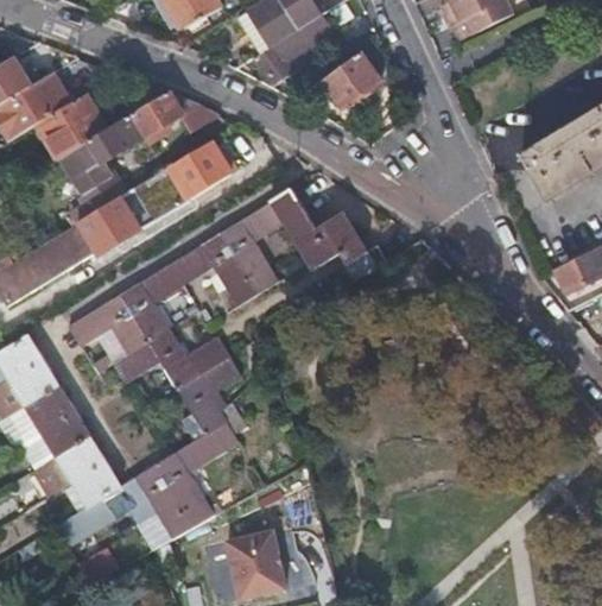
[(157,0),(172,24),(179,23),(166,0),(157,0)]
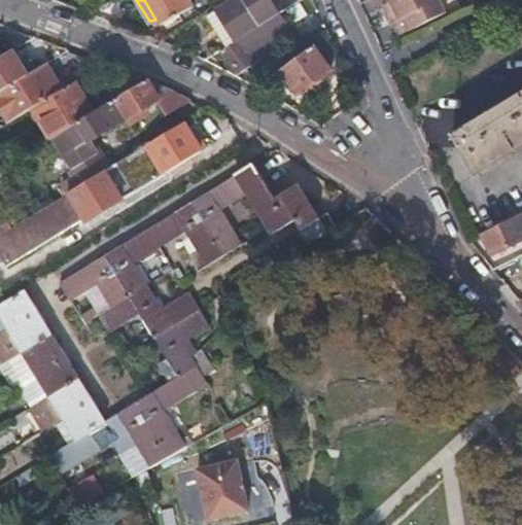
[(144,0),(155,20),(159,21),(163,23),(195,4),(192,0),(144,0)]
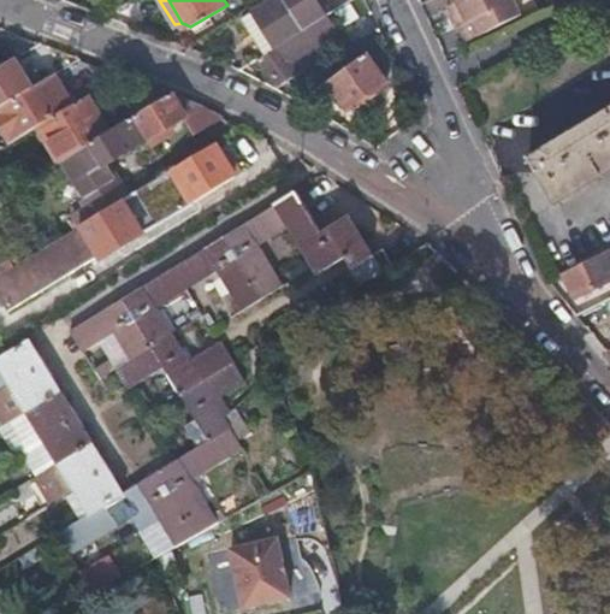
[(279,47),(298,34),(276,0),(273,0),(246,18),(270,53),(279,47)]
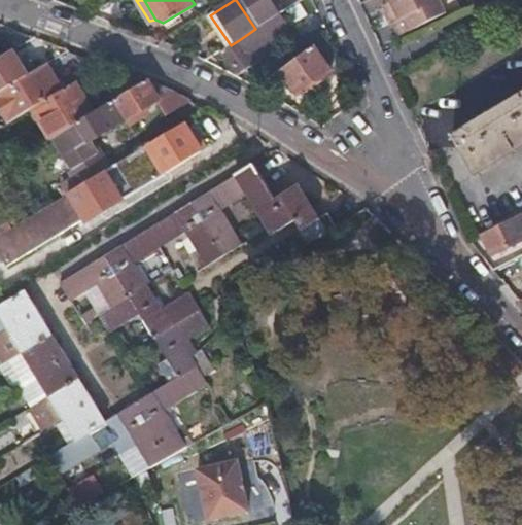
[(247,0),(264,24),(282,11),(274,0),(247,0)]
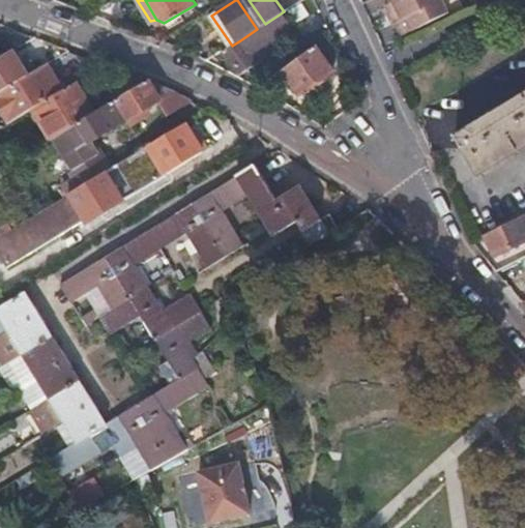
[(387,2),(390,9),(399,5),(396,0),(390,0),(387,2)]
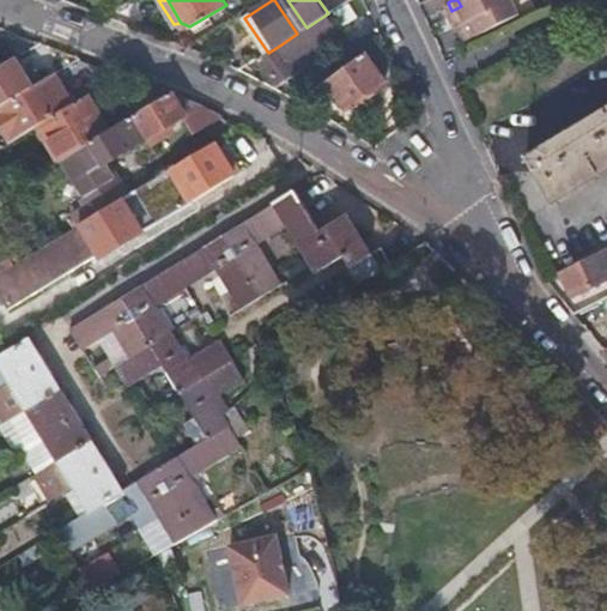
[(457,0),(461,6),(451,11),(457,23),(460,22),(468,38),(522,11),(516,0),(457,0)]
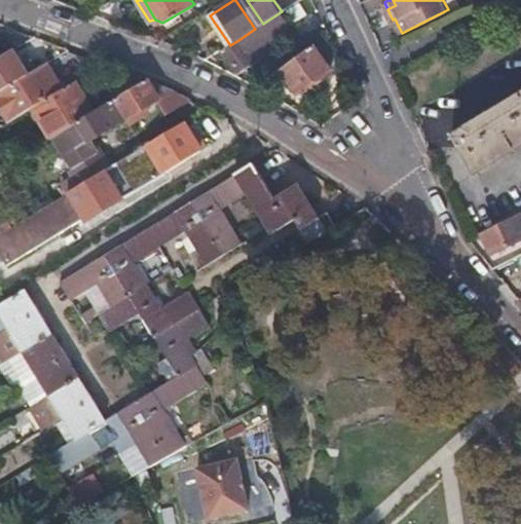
[(291,25),(282,11),(263,24),(255,29),(238,40),(230,45),(224,48),(239,72),(266,54),(260,45),(291,25)]
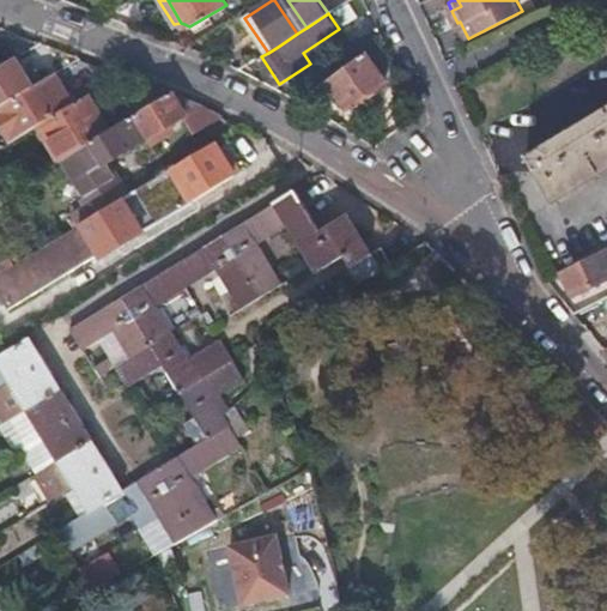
[(339,74),(328,82),(348,112),(388,84),(368,54),(339,74)]
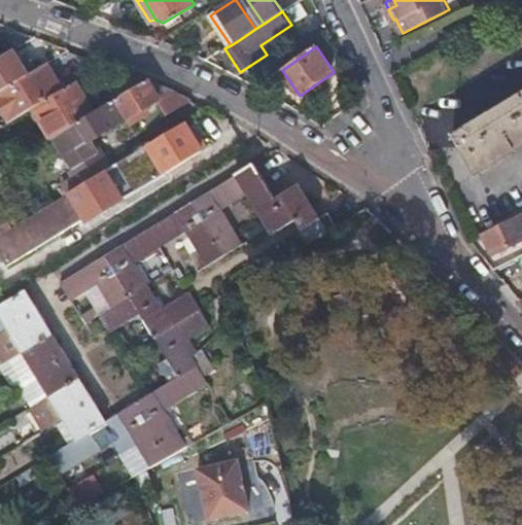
[(127,117),(115,98),(95,110),(75,79),(64,86),(48,61),(35,68),(30,72),(24,61),(14,47),(0,56),(0,89),(12,82),(28,108),(32,105),(50,137),(54,136),(63,130),(80,119),(92,138),(127,117)]
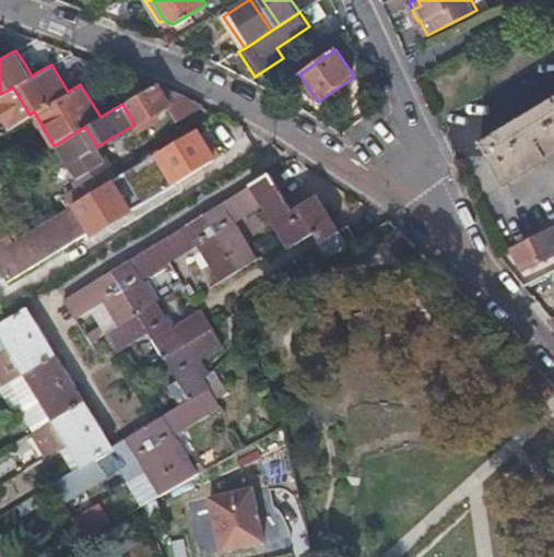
[(291,81),(299,74),(309,68),(299,55),(281,68),(291,81)]
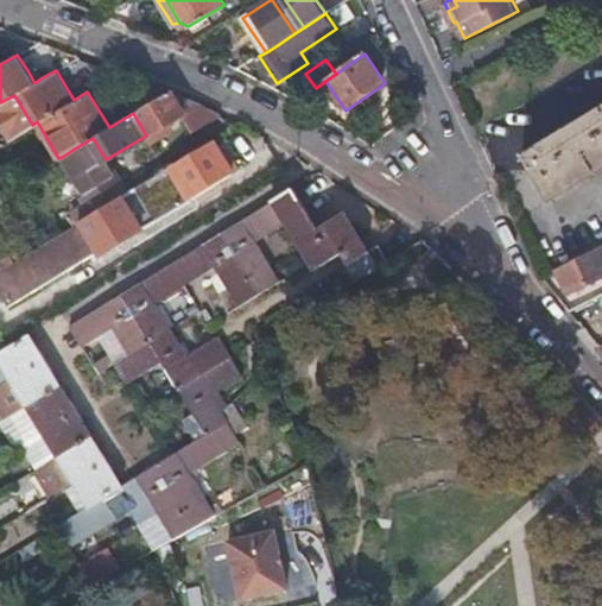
[(33,67),(27,70),(35,83),(40,79),(33,67)]
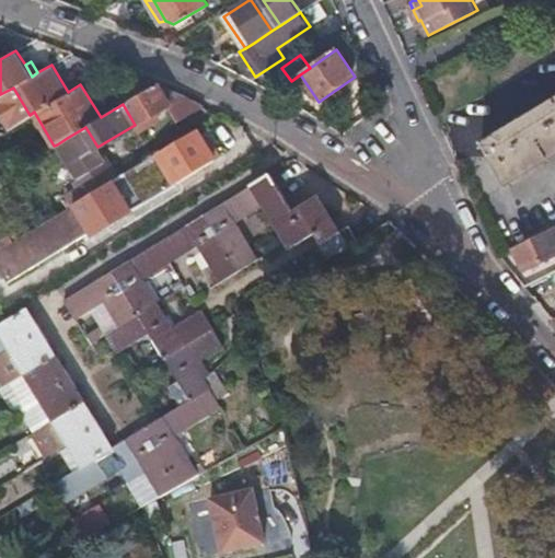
[(159,82),(123,104),(135,125),(170,104),(187,94),(186,94),(159,82)]
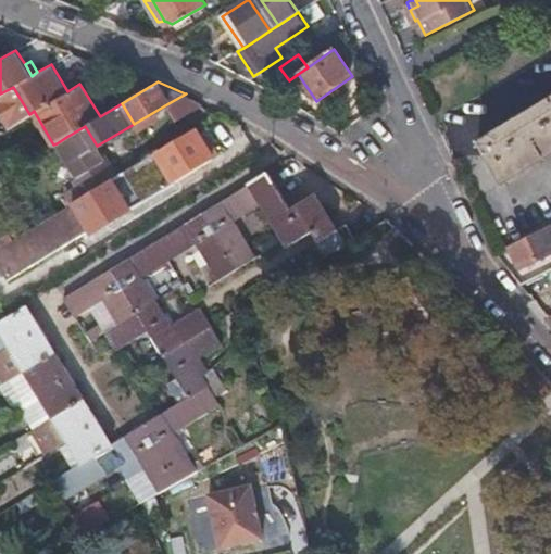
[(178,118),(203,103),(186,93),(168,103),(178,118)]
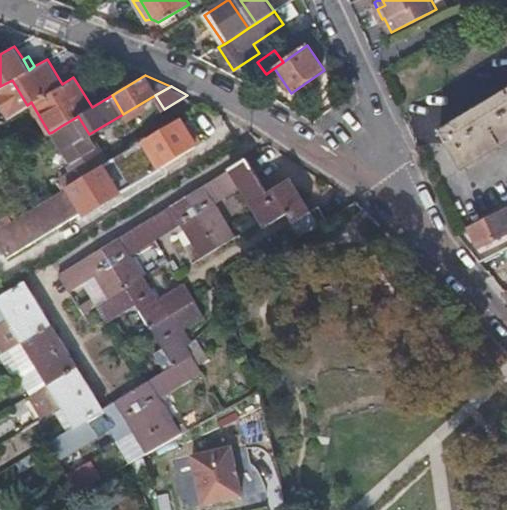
[(506,91),(442,130),(466,168),(506,142),(506,91)]
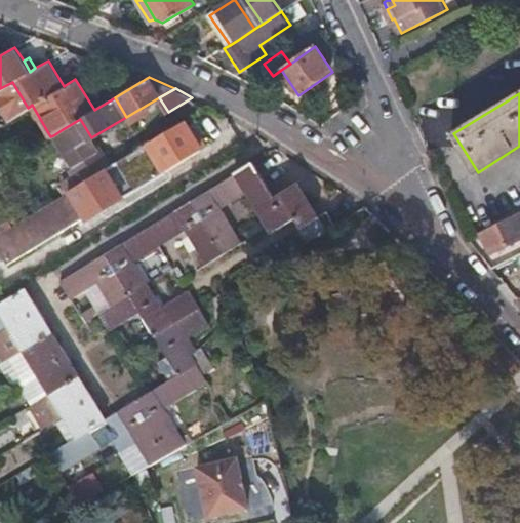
[(107,166),(69,189),(85,217),(201,150),(200,148),(192,132),(185,120),(107,166)]
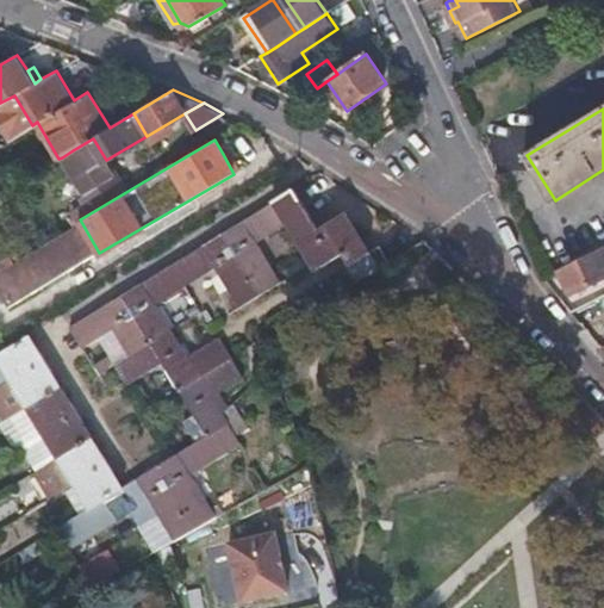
[(229,149),(223,154),(232,172),(240,168),(229,149)]
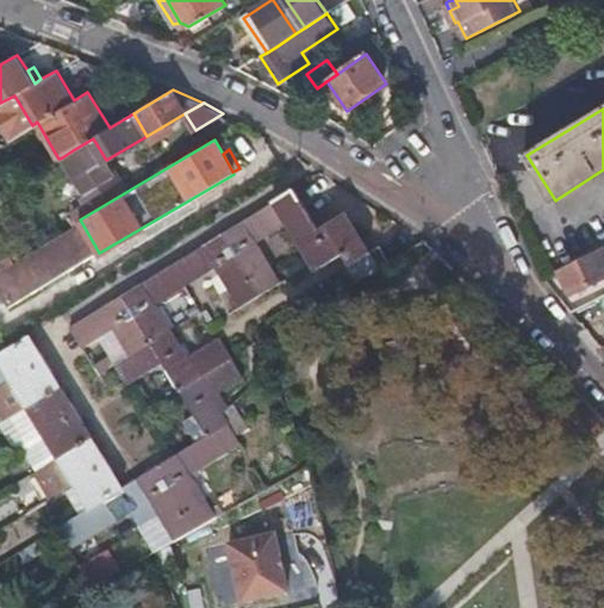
[(92,181),(73,150),(62,157),(80,190),(92,181)]
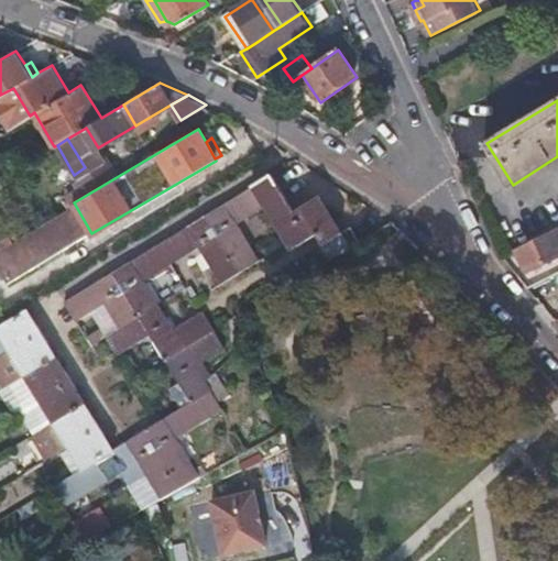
[(68,194),(74,202),(115,178),(106,164),(79,178),(84,185),(68,194)]
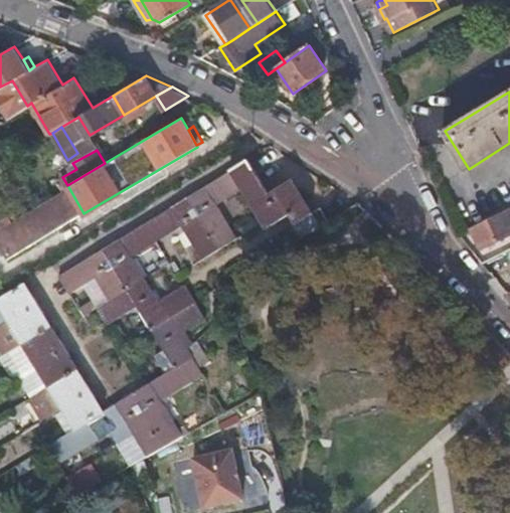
[(292,177),(283,182),(274,188),(252,155),(230,168),(231,169),(59,273),(71,294),(97,279),(109,300),(99,307),(108,323),(137,307),(172,367),(101,409),(22,278),(0,290),(0,310),(67,429),(46,441),(56,460),(112,429),(118,442),(133,432),(147,455),(182,436),(161,400),(205,374),(183,334),(206,321),(185,285),(157,301),(131,257),(184,224),(204,258),(238,236),(219,203),(243,188),(267,227),(289,214),(302,236),(330,219),(321,205),(312,210),(292,177)]
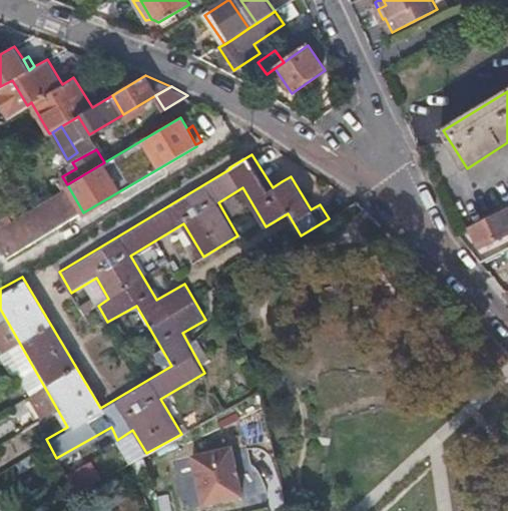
[(482,245),(506,232),(507,231),(507,206),(471,226),(482,245)]
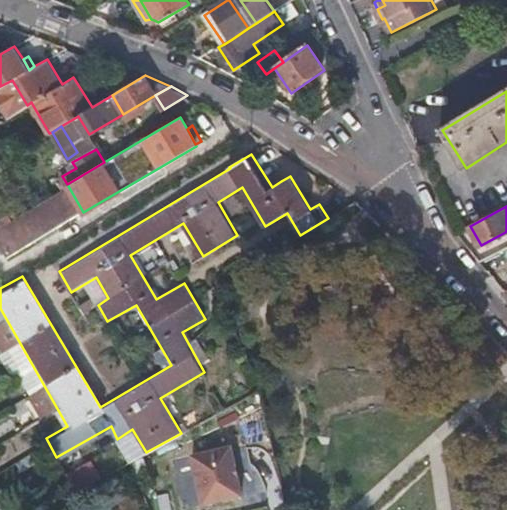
[(242,494),(230,446),(192,455),(204,504),(242,494)]
